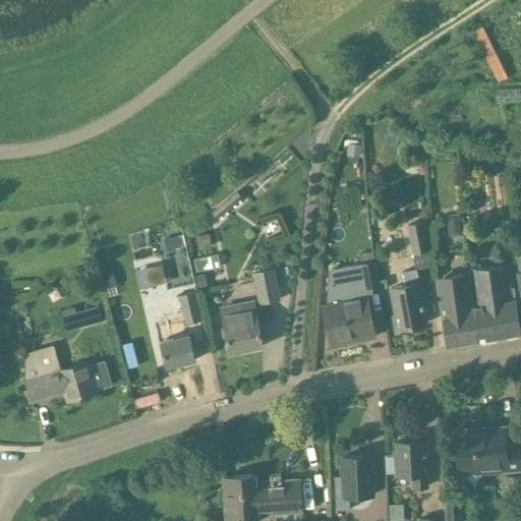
[(483,26),(473,32),(496,75),(506,70),(483,26)]
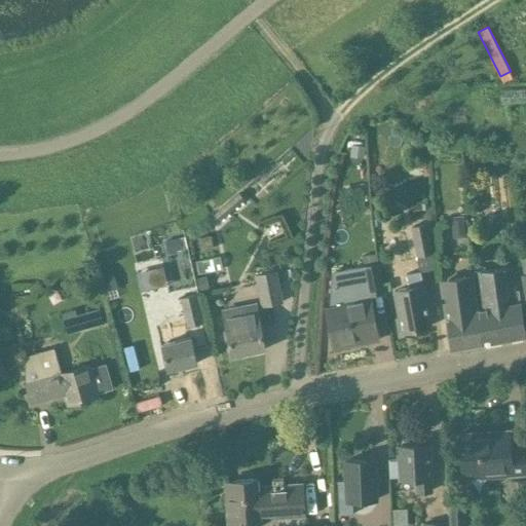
[(351,144),(350,153),(364,154),(365,145),(351,144)]
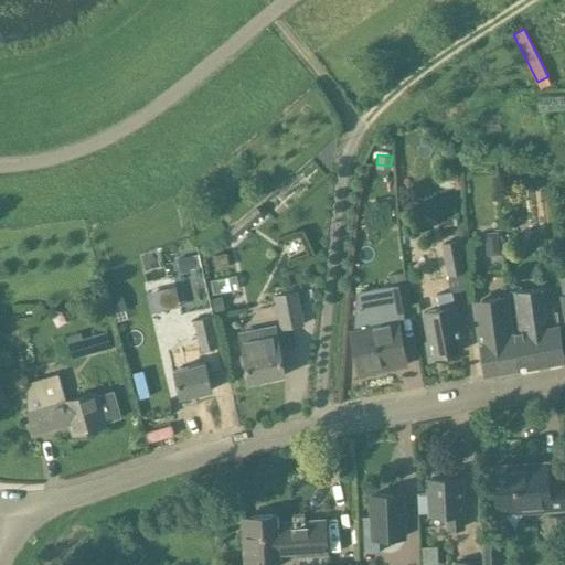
[(548,172),(548,181),(560,181),(560,172),(548,172)]
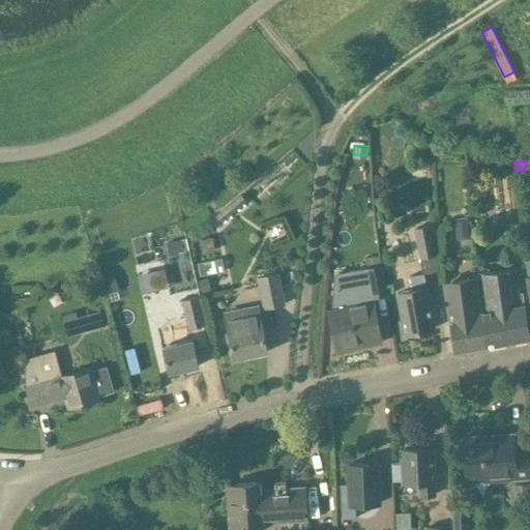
[(497,169),(498,227),(512,227),(510,168),(497,169)]
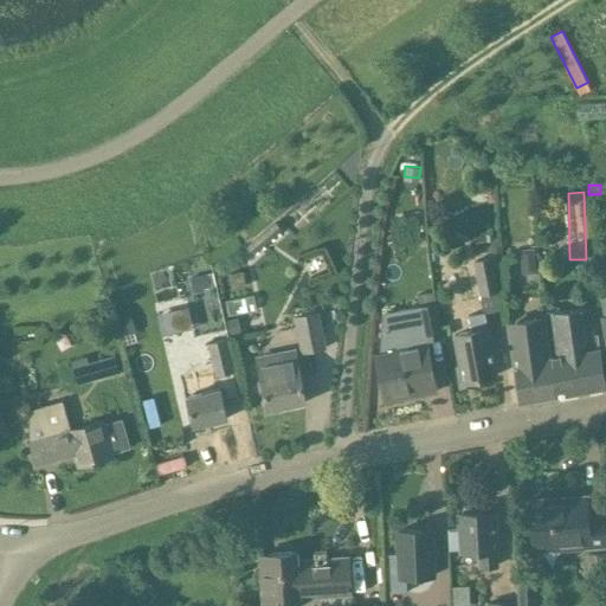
[(492,256),(475,259),(481,294),(498,290),(492,256)]
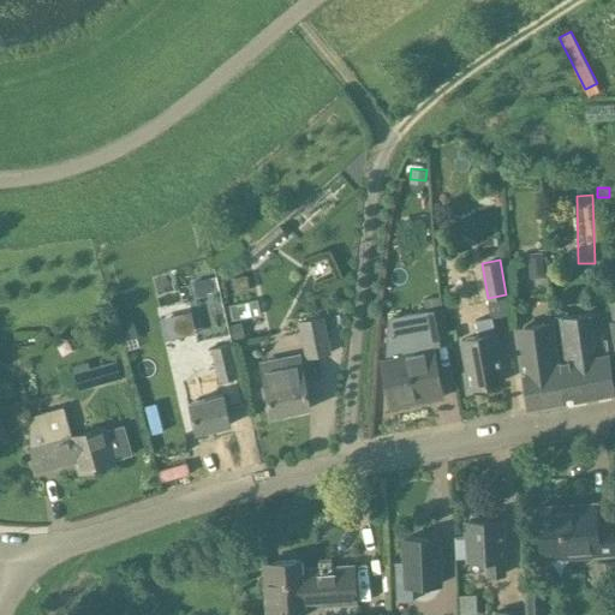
[(213,291),(209,278),(195,282),(198,296),(213,291)]
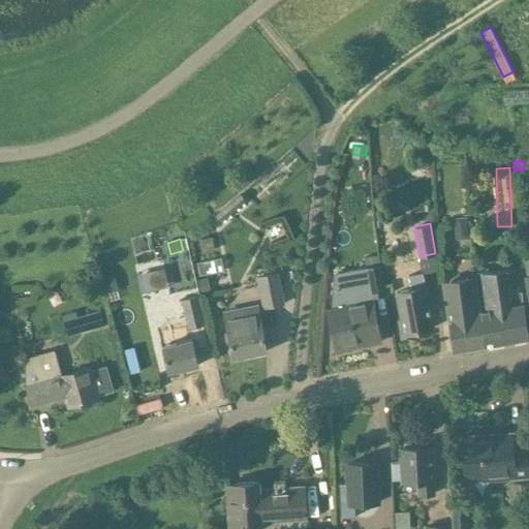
[(222,258),(197,263),(200,278),(225,273),(222,258)]
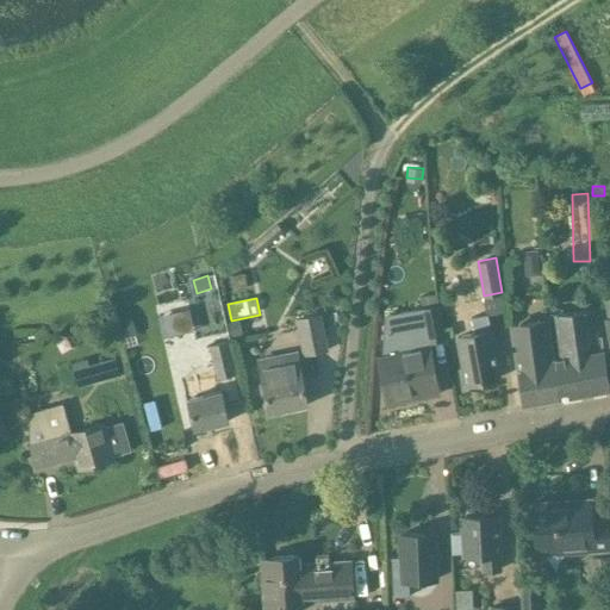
[(384,315),(379,358),(387,400),(423,393),(423,388),(437,386),(430,348),(429,349),(428,343),(447,340),(440,304),(422,307),(384,315)]
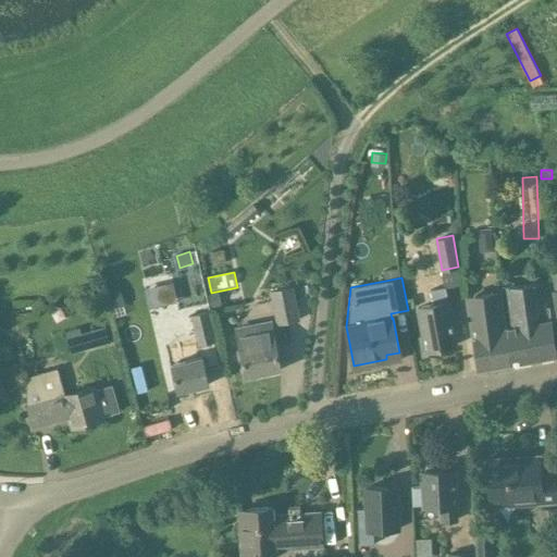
[(504,321),(510,364),(556,356),(547,302),(545,282),(499,288),(499,293),(504,321)]
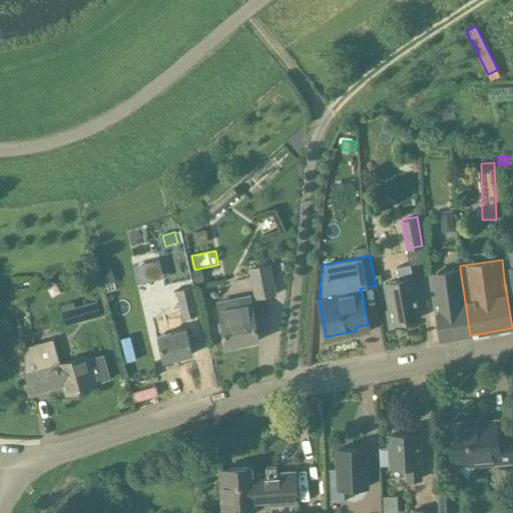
[(272,271),(271,264),(248,268),(255,300),(278,296),(277,294),(272,271)]
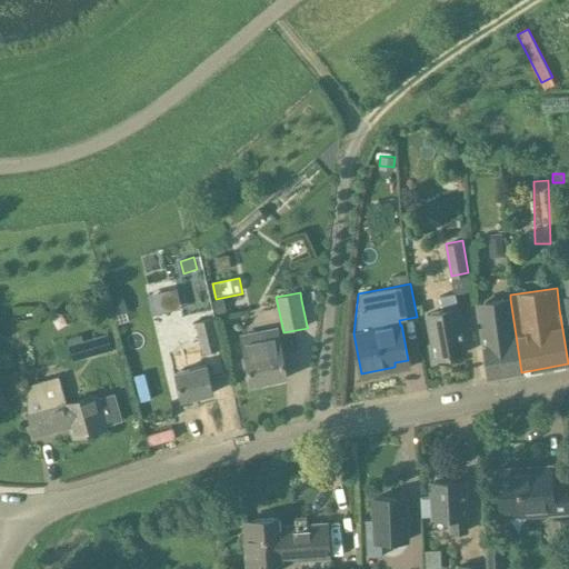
[(467,353),(456,293),(441,296),(443,312),(427,315),(436,359),(467,353)]
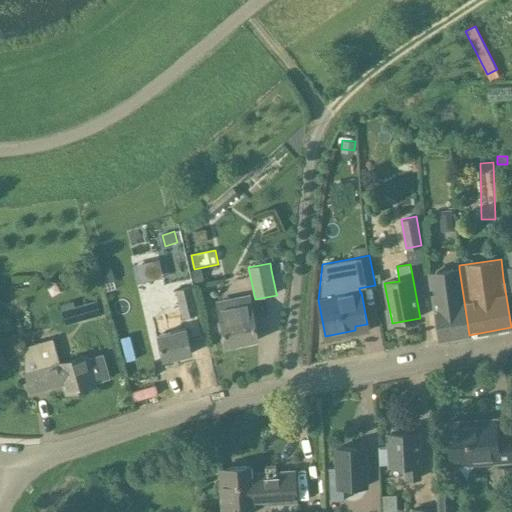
[(112,280),(107,266),(97,269),(102,284),(112,280)]
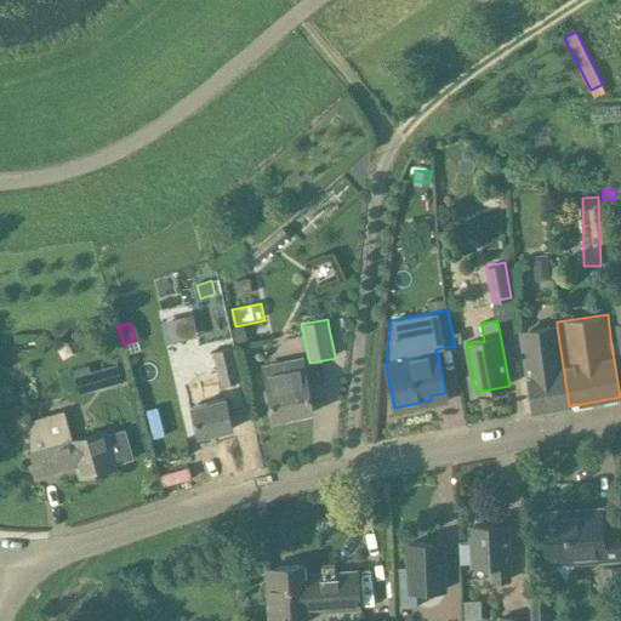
[(245,325),(235,328),(238,340),(248,339),(245,325)]
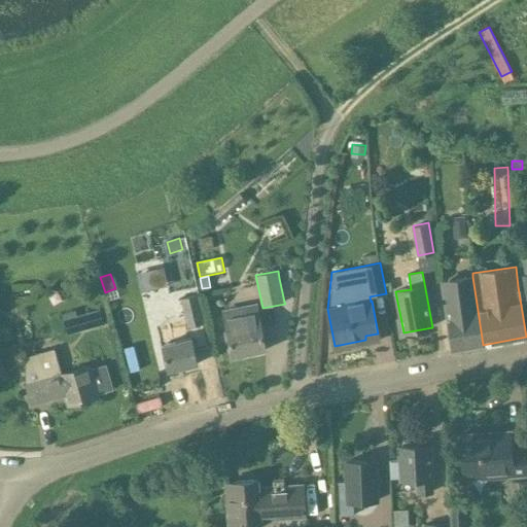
[(453,350),(483,345),(477,304),(472,277),(449,281),(444,290),(453,350)]
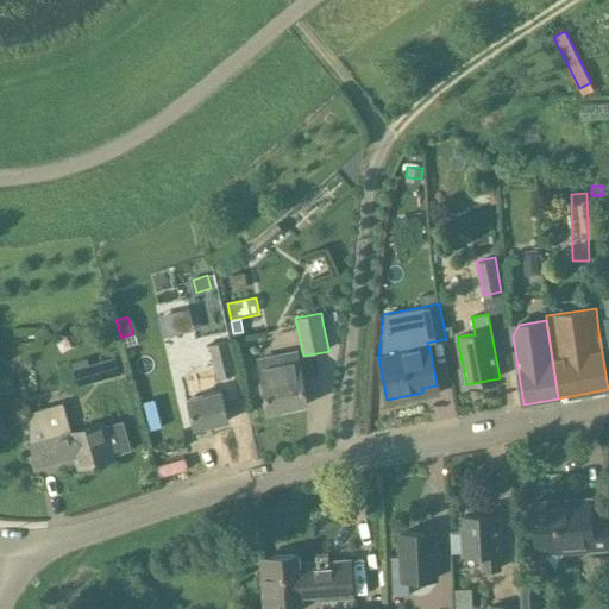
[(238,375),(228,341),(211,346),(223,396),(239,391),(236,376),(238,375)]
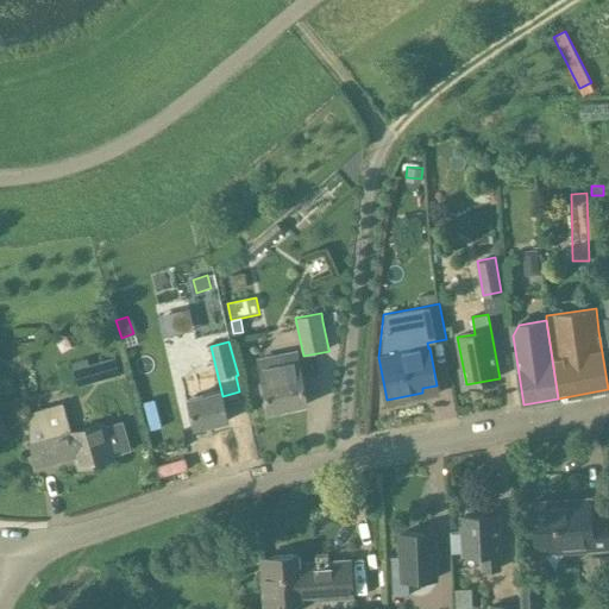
[(296,355),(278,359),(259,363),(270,413),(307,405),(296,355)]
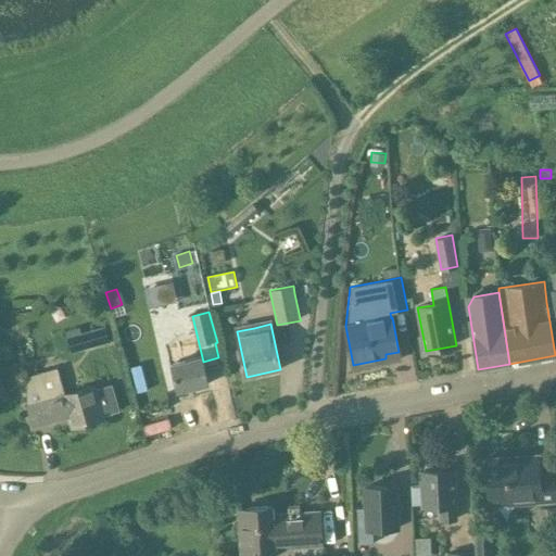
[(109,341),(104,325),(81,331),(87,348),(109,341)]
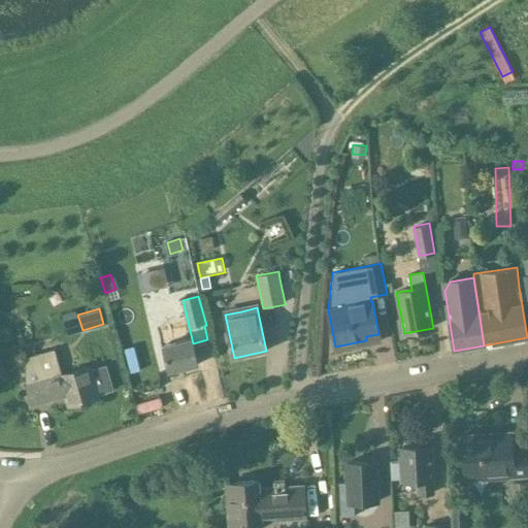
[(176,343),(172,327),(160,330),(164,348),(163,348),(169,372),(197,366),(191,340),(176,343)]
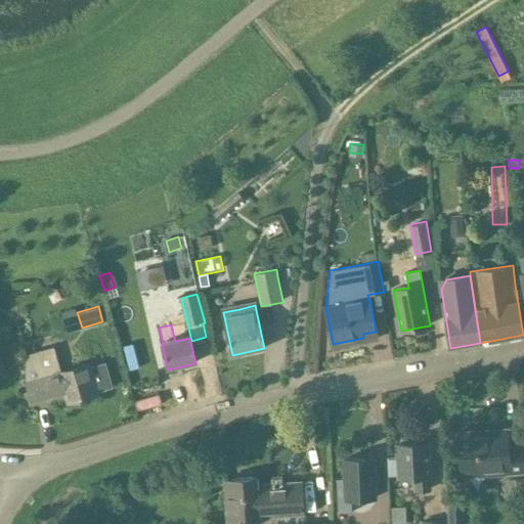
[(61,373),(54,348),(26,356),(26,383),(30,402),(66,392),(69,403),(96,395),(96,393),(113,388),(105,363),(88,368),(88,365),(61,373)]
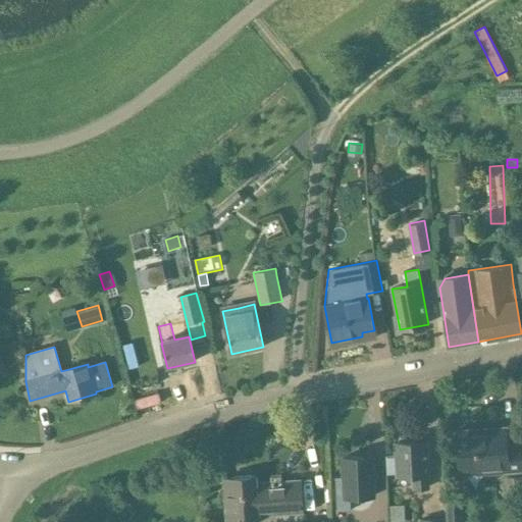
[(506,445),(505,427),(457,430),(460,474),(521,470),(520,444),(506,445)]
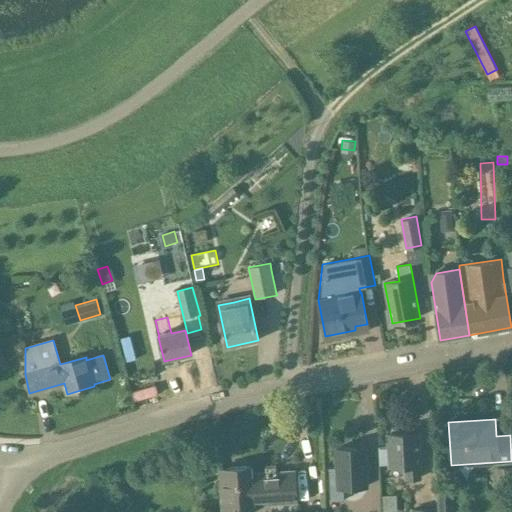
[(404,433),(401,427),(391,427),(389,434),(387,434),(388,446),(378,447),(378,465),(389,465),(389,466),(404,466),(405,479),(419,478),(417,433),(404,433)]
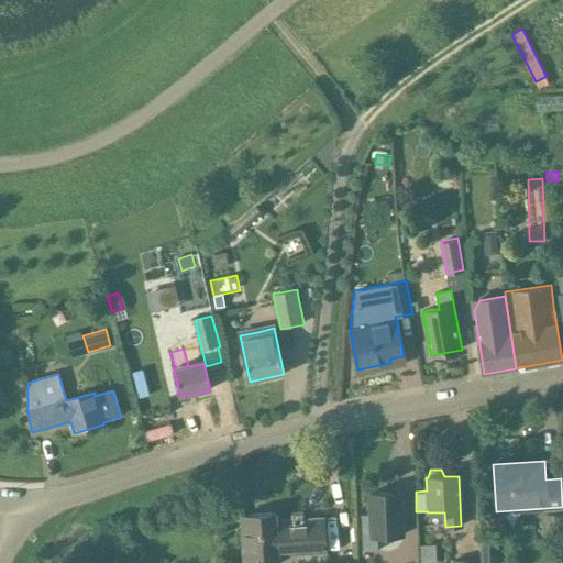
[(404,534),(401,492),(368,494),(370,515),(361,515),(363,551),(378,550),(377,536),(404,534)]
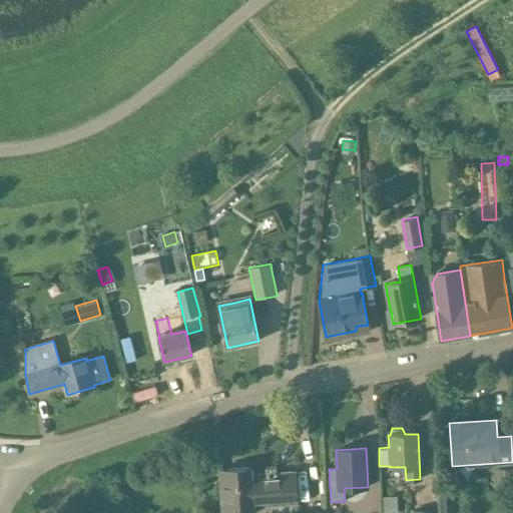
[(253,476),(252,469),(220,471),(222,512),(254,512),(254,506),(298,503),(296,473),(253,476)]
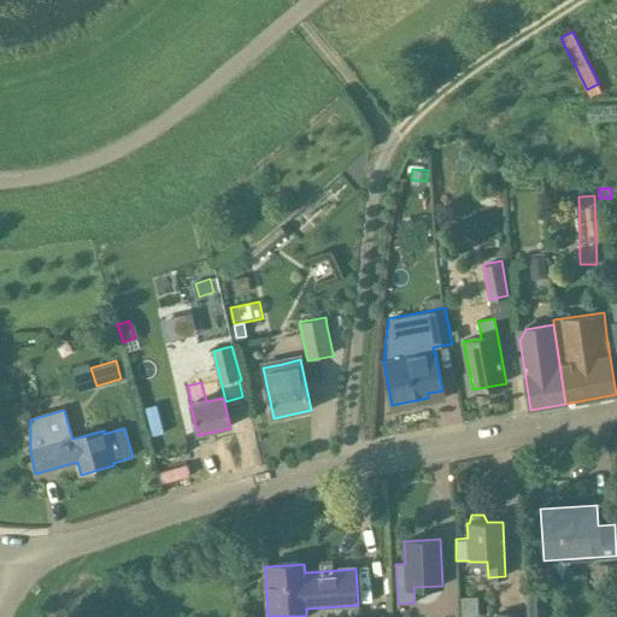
[(547,616),(546,589),(526,591),(527,616),(547,616)]
